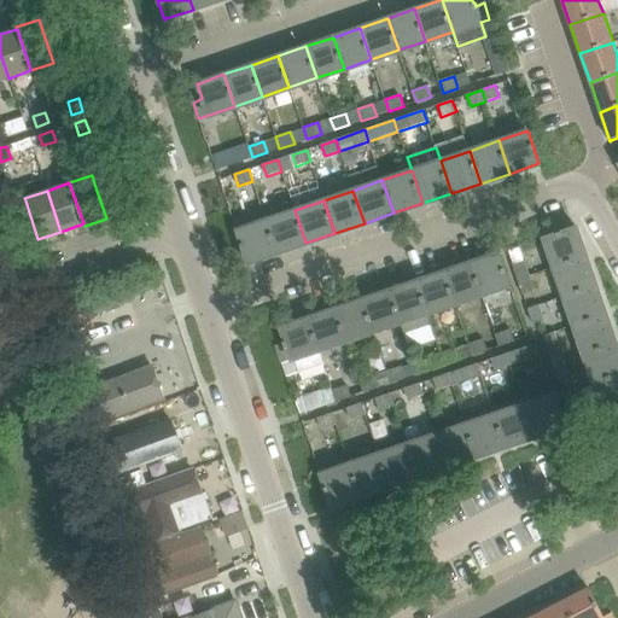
[(266,220),(277,252),(305,243),(295,210),(266,220)]
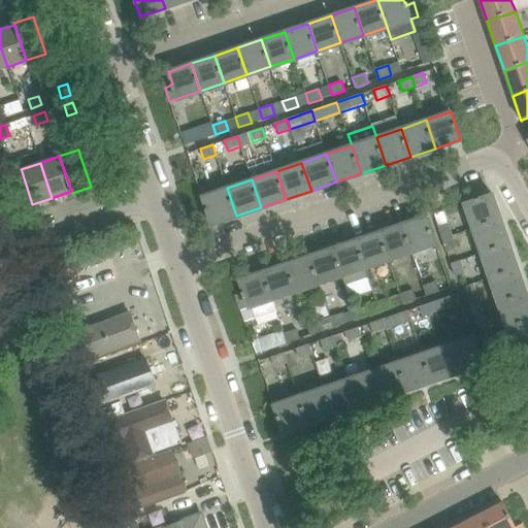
[(211,225),(236,216),(227,188),(202,197),(211,225)]
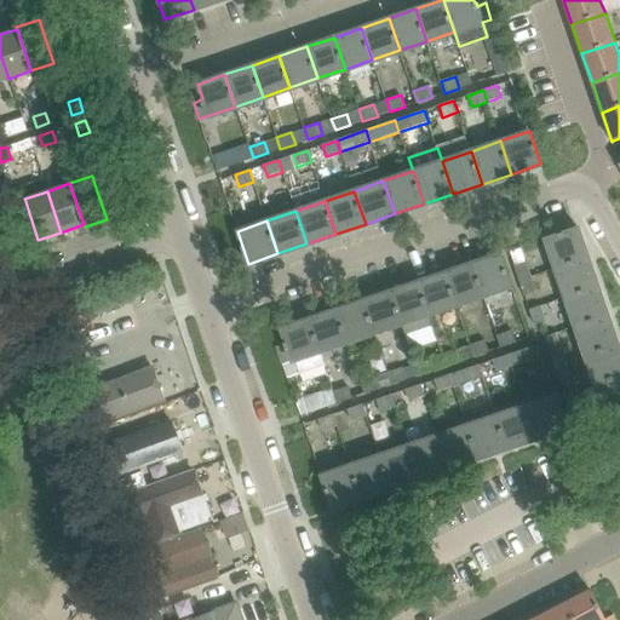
[(555,268),(587,257),(578,228),(545,239),(555,268)]
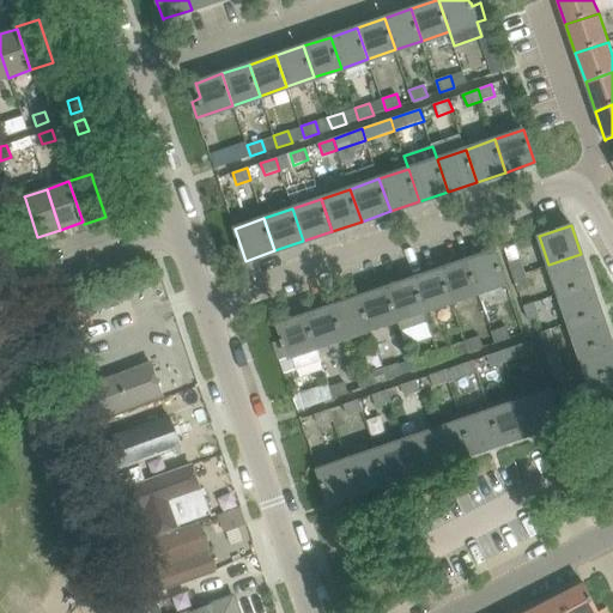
[(514,244),(503,248),(504,248),(514,277),(523,273),(519,260),(514,244)]
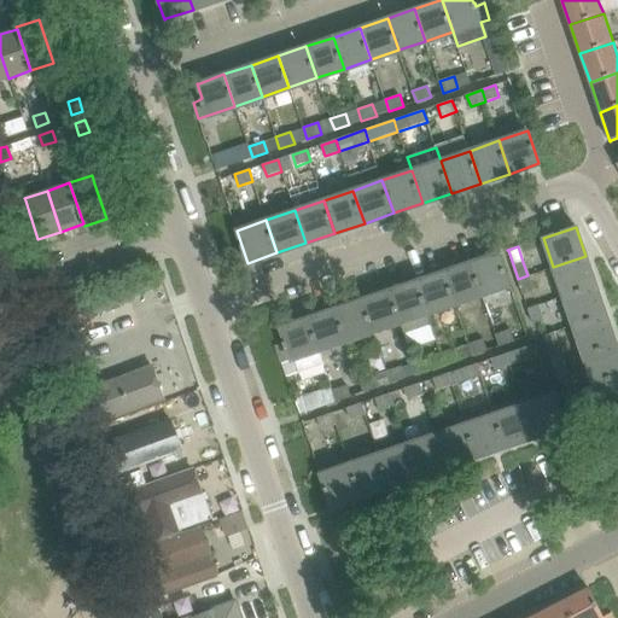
[(499,252),(471,262),(482,295),(509,285),(499,252)]
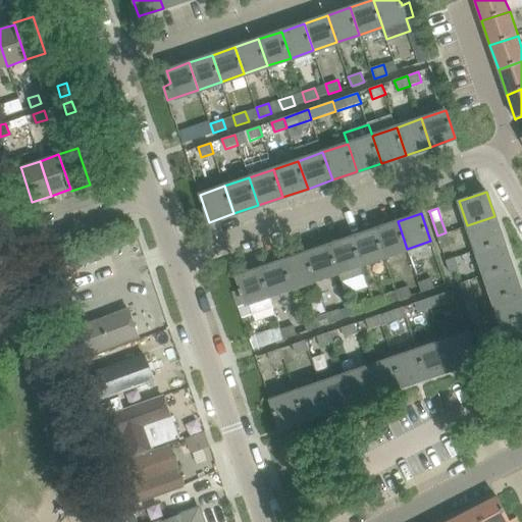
[(504,241),(494,216),(467,225),(476,250),(504,241)]
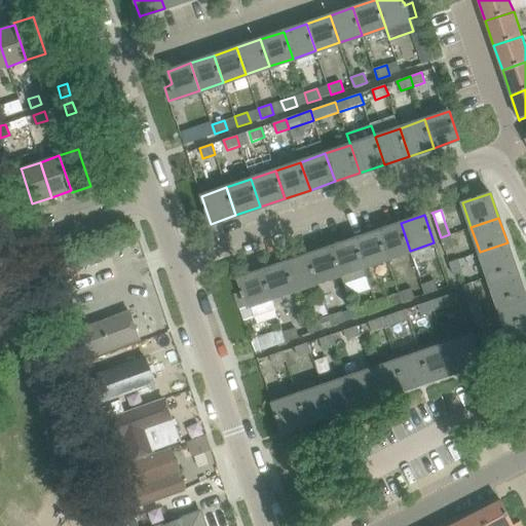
[(410,251),(401,223),(377,231),(387,259),(410,251)]
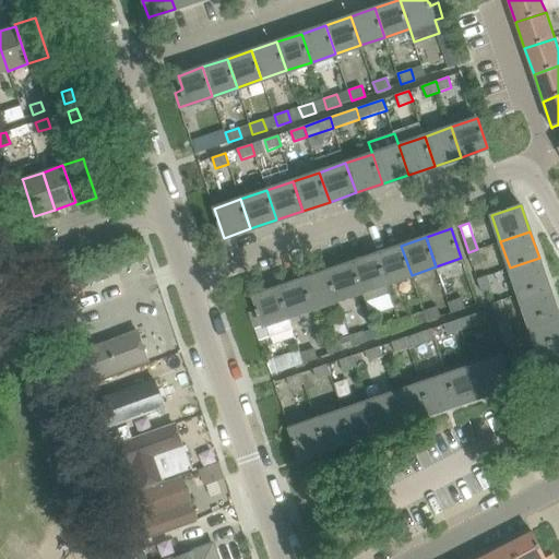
[(412,275),(401,246),(377,253),(387,283),(412,275)]
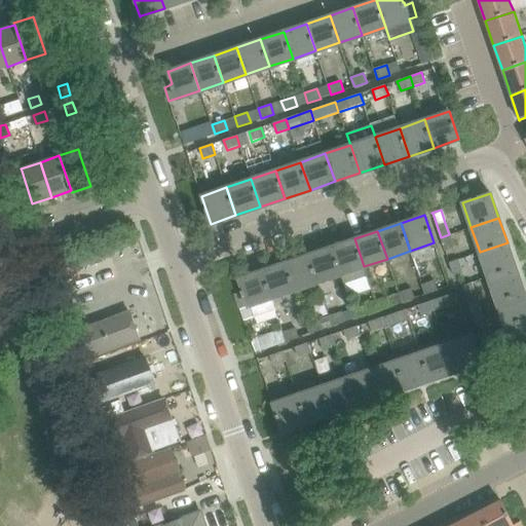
[(454,247),(449,234),(441,237),(445,250),(454,247)]
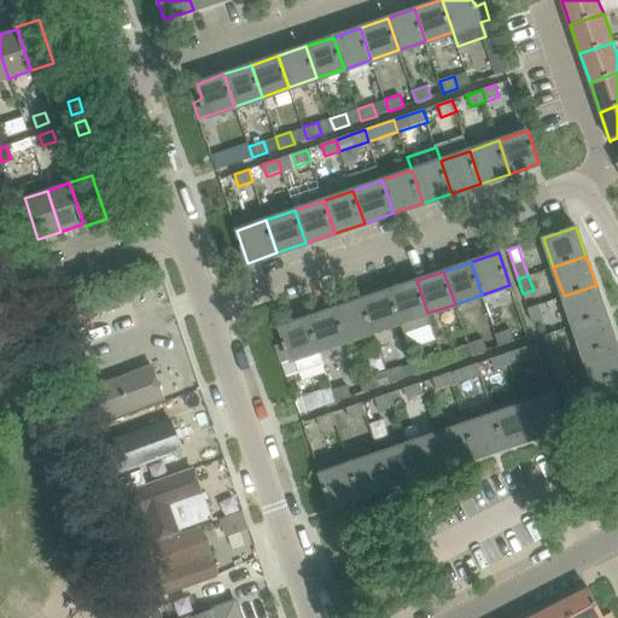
[(389,290),(400,322),(404,333),(431,325),(427,313),(417,280),(389,290)]
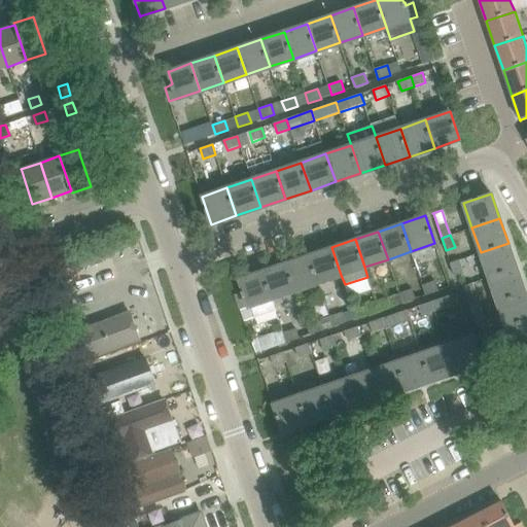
[(481,252),(489,278),(517,268),(508,243),(481,252)]
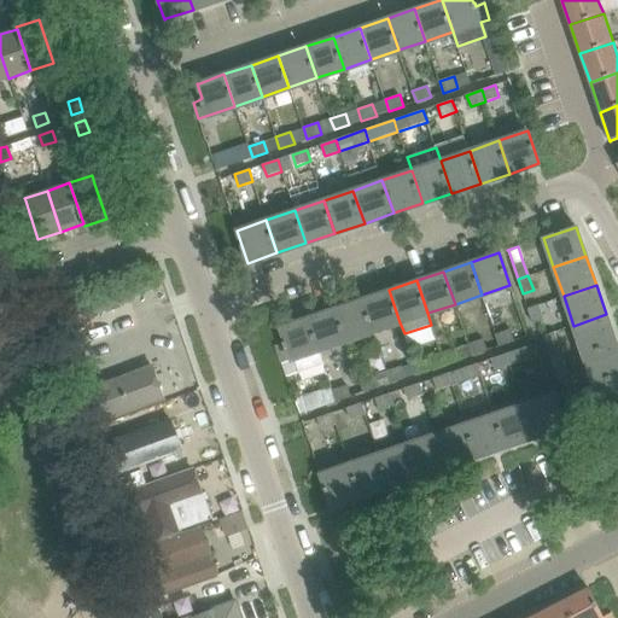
[(400,322),(389,290),(362,299),(373,331),(400,322)]
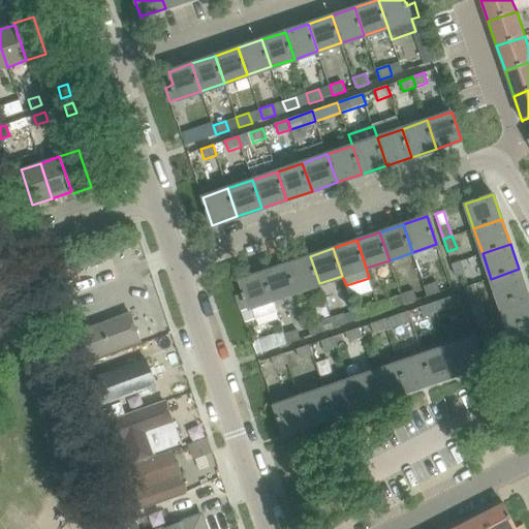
[(319,283),(310,256),(286,265),(296,291),(319,283)]
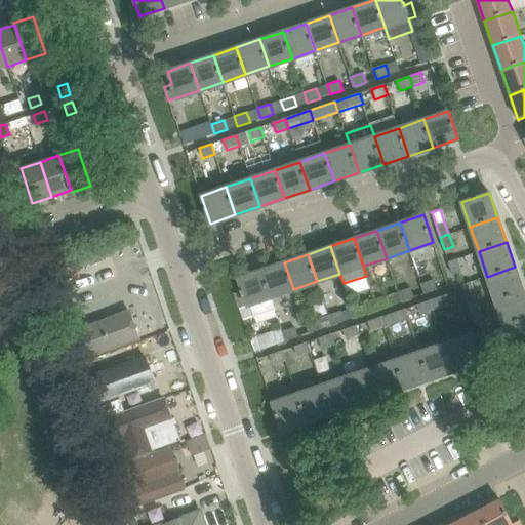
[(452,275),(457,273),(461,272),(457,258),(448,263),(452,275)]
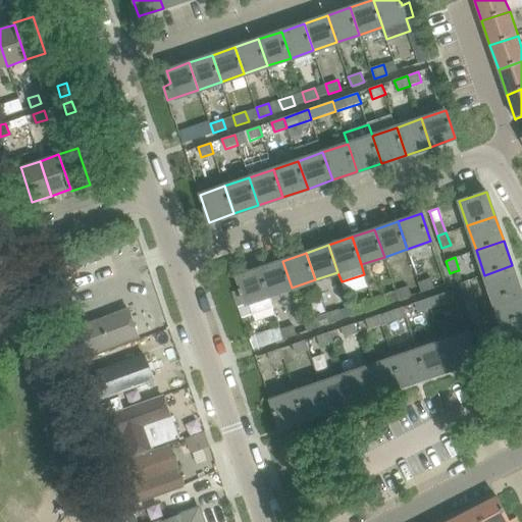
[(282,261),(259,268),(268,296),(292,288),(282,261)]
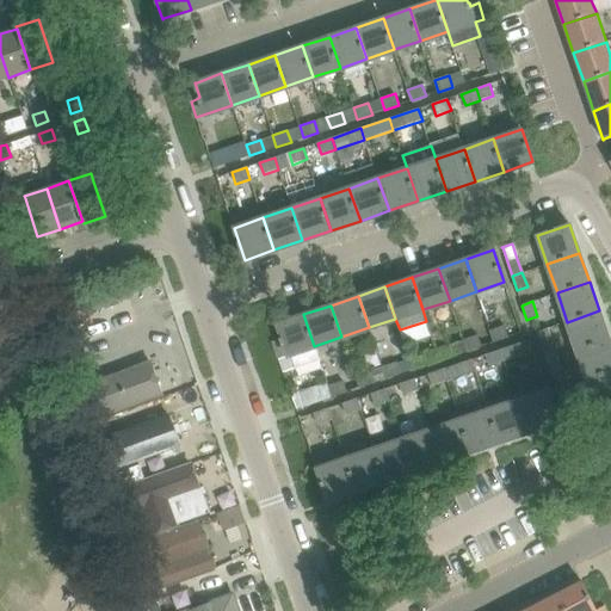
[(79,345),(87,343),(81,327),(91,323),(85,309),(54,321),(65,350),(79,345)]
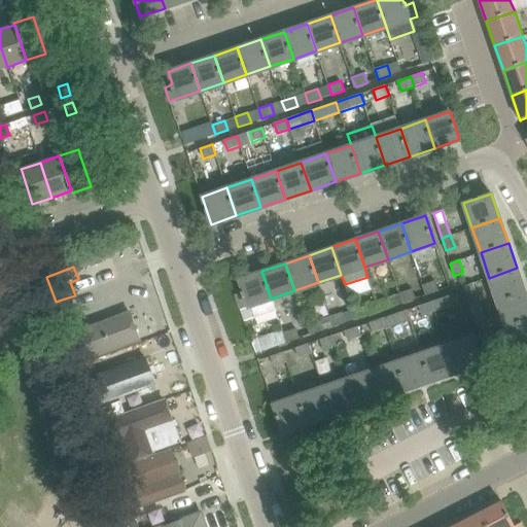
[(525,292),(517,268),(489,278),(497,303),(525,292)]
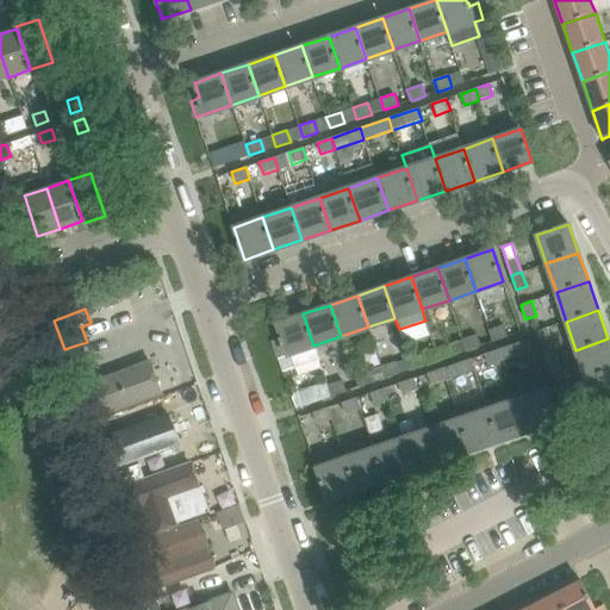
[(318,359),(313,346),(303,313),(277,323),(281,337),(280,338),(273,342),(278,358),(279,358),(284,371),(318,359)]
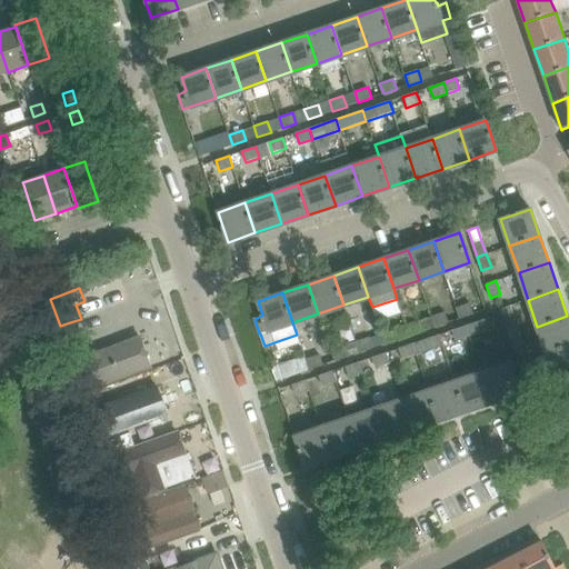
[(460,319),(473,315),(470,303),(457,308),(460,319)]
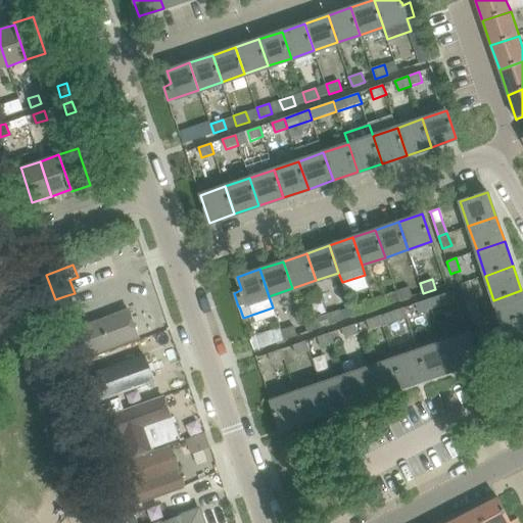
[(469,281),(460,284),(464,296),(473,293),(469,281)]
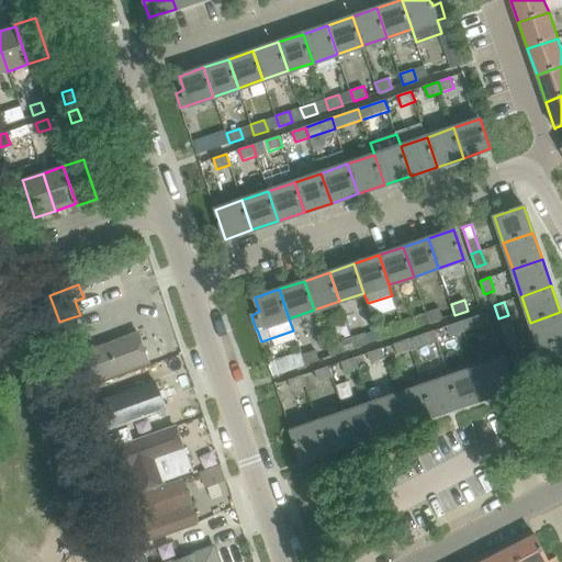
[(429,324),(442,319),(439,308),(426,313),(429,324)]
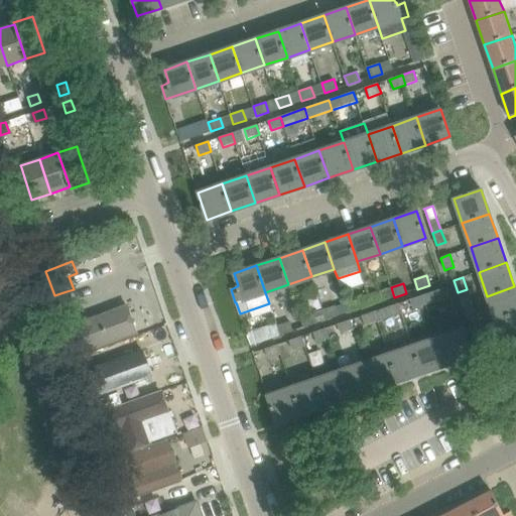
[(447,286),(423,295),(426,305),(450,297),(447,286)]
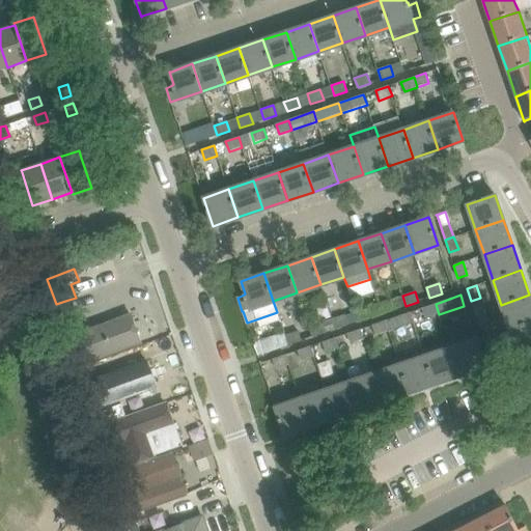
[(501,305),(509,330),(530,322),(530,300),(529,295),(501,305)]
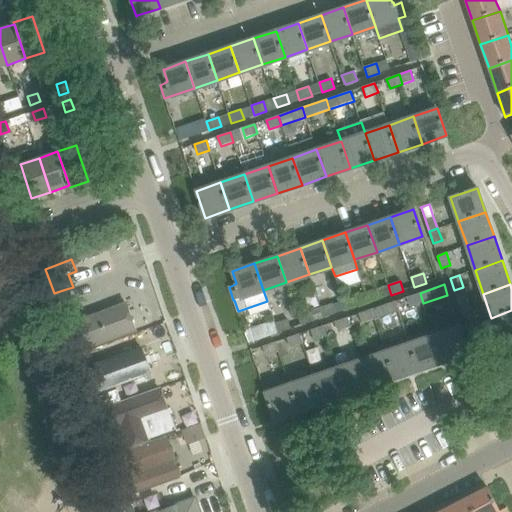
[(369,302),(381,298),(378,289),(365,293),(369,302)]
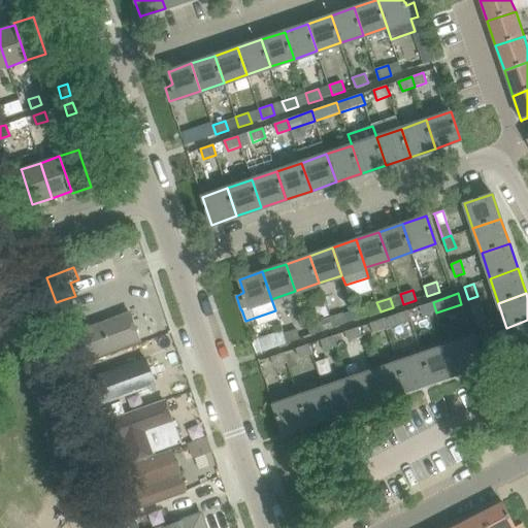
[(425,305),(421,306),(424,317),(436,312),(433,302),(425,305)]
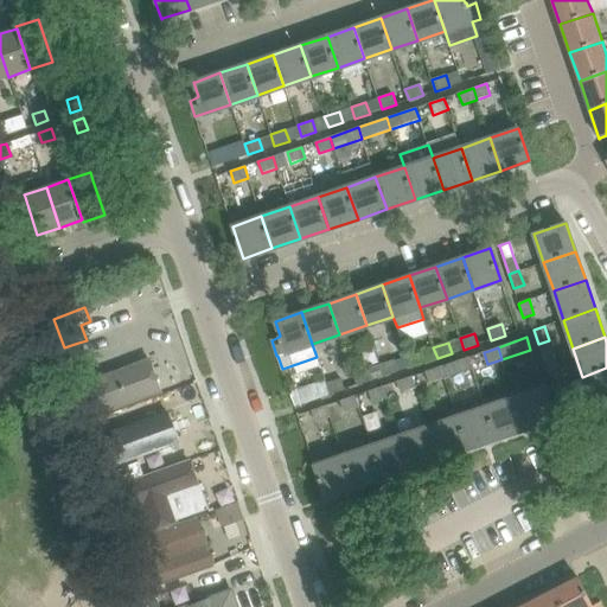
[(410,368),(425,363),(421,351),(407,356),(410,368)]
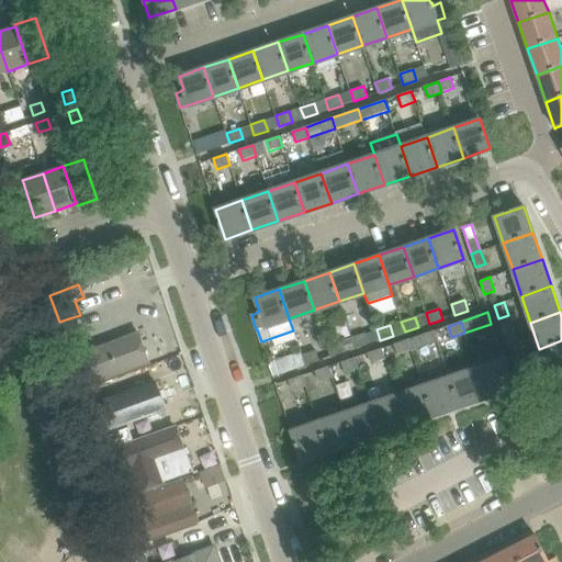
[(513,328),(503,332),(507,345),(518,341),(513,328)]
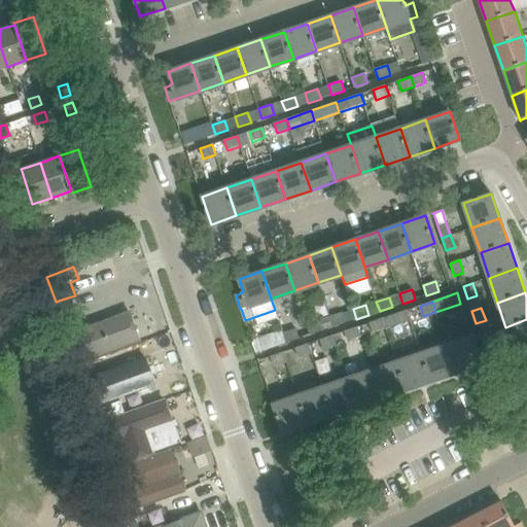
[(82,362),(143,341),(132,311),(72,334),(82,362)]
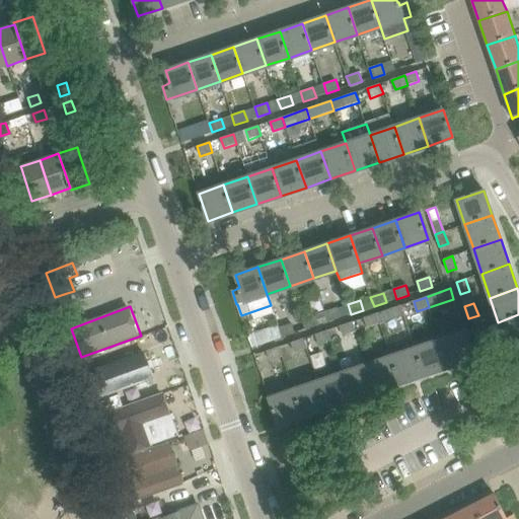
[(401,306),(388,310),(392,319),(404,315),(401,306)]
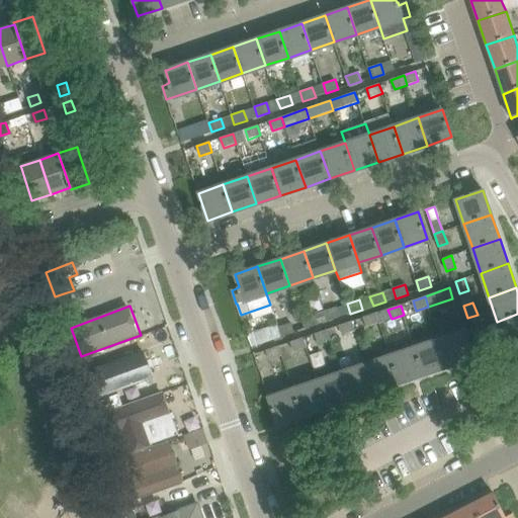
[(327,322),(340,318),(336,308),(324,312),(327,322)]
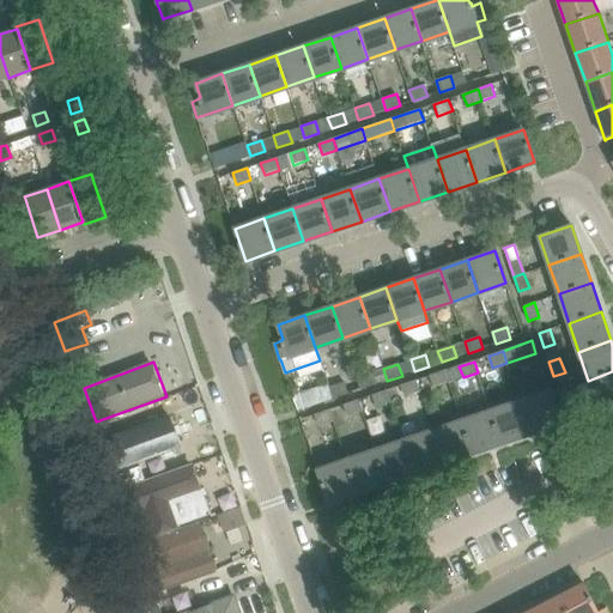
[(449,383),(444,371),(430,376),(435,388),(449,383)]
